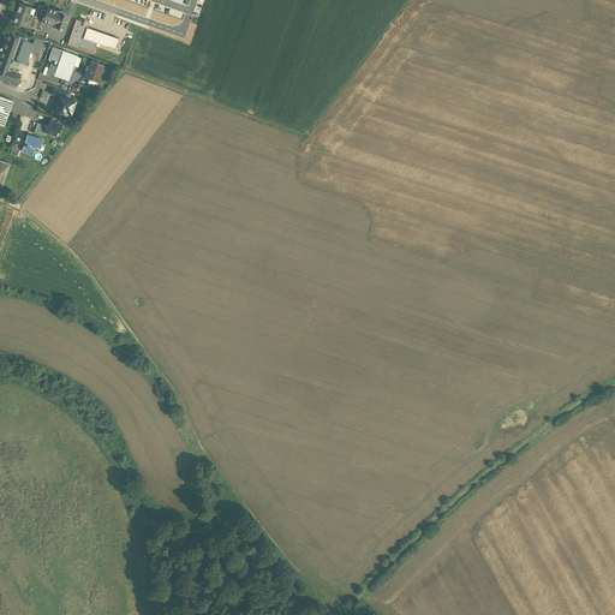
[(34,9),(19,3),(13,21),(28,27),(29,22),(31,15),(34,9)]
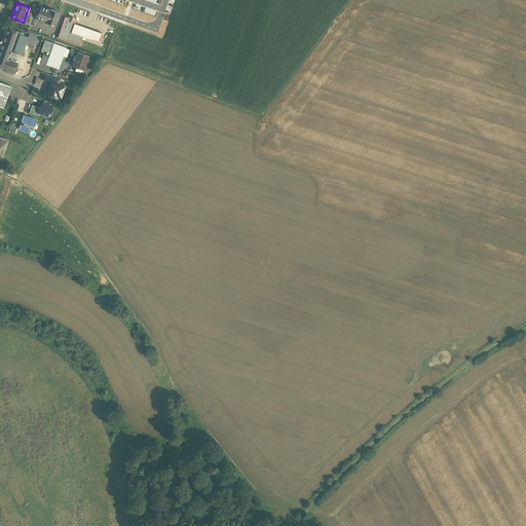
[(25,19),(24,23),(30,25),(34,13),(36,6),(33,5),(30,13),(28,20),(25,19)]
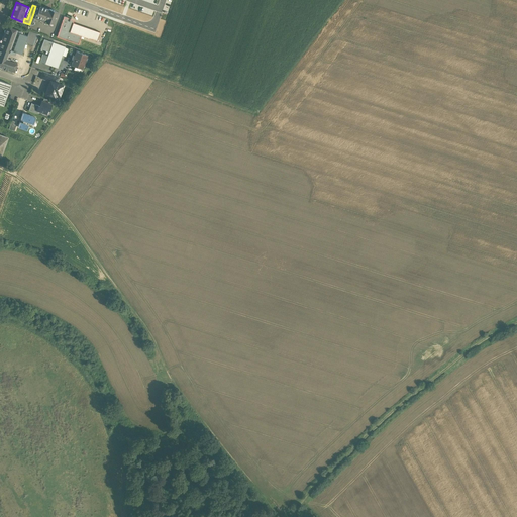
[(50,10),(39,6),(39,7),(35,6),(33,13),(36,14),(34,18),(41,20),(42,18),(45,19),(45,20),(49,22),(50,20),(55,22),(58,13),(54,12),(55,10),(50,9),(50,10)]
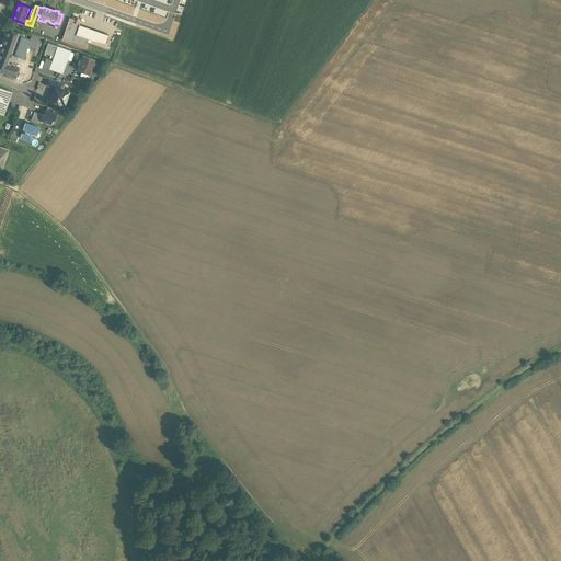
[(81,22),(70,18),(63,39),(86,48),(89,38),(105,44),(109,35),(80,24),(81,22)]
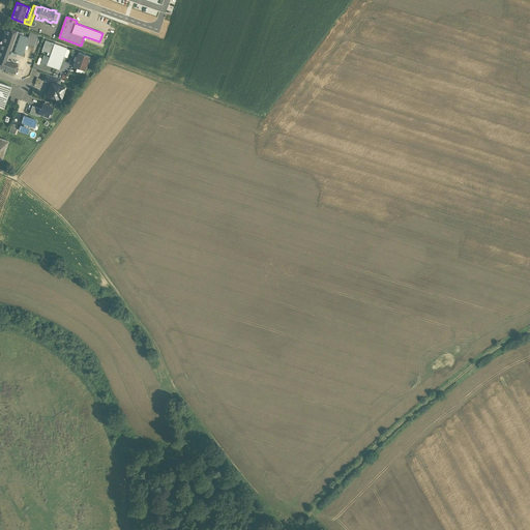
[(8,27),(0,49),(0,67),(15,72),(18,64),(5,60),(8,53),(9,51),(17,30),(8,27)]
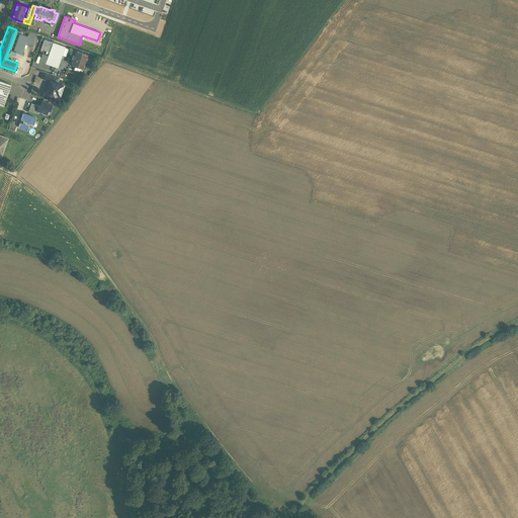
[(16,29),(9,50),(13,51),(19,33),(16,32),(17,30),(16,29)]
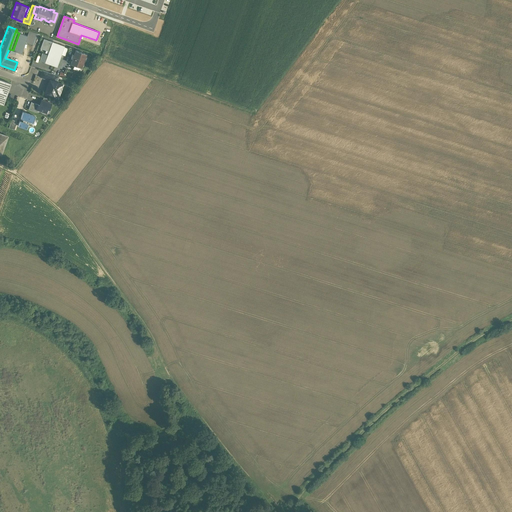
[(37,33),(29,30),(27,36),(25,41),(34,44),(37,33)]
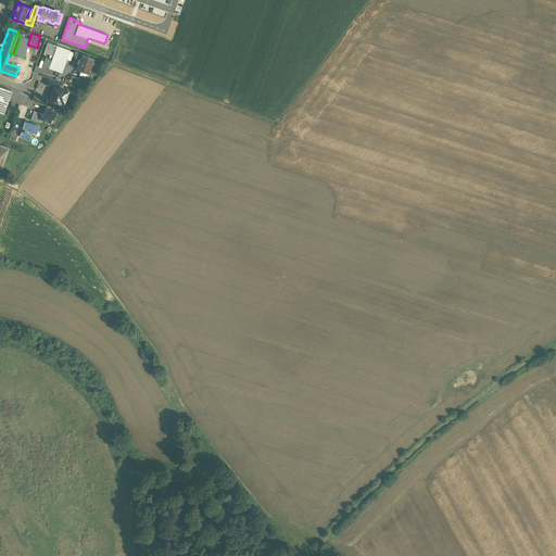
[(21,36),(14,54),(16,55),(23,58),(27,45),(29,39),(21,36)]
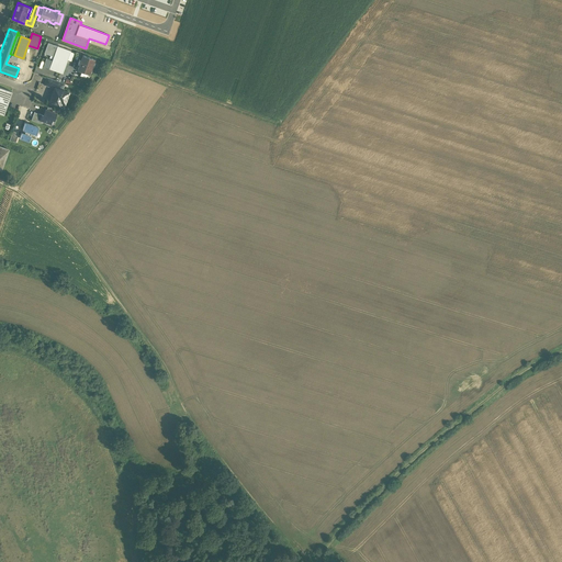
[(57,46),(48,43),(44,53),(54,56),(57,46)]
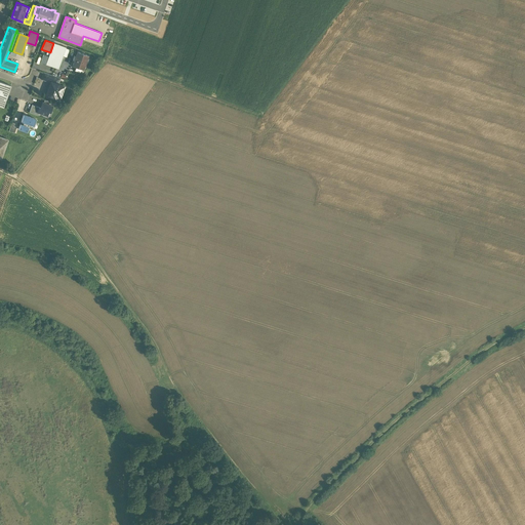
[(50,52),(46,65),(58,69),(66,47),(53,43),(50,52)]
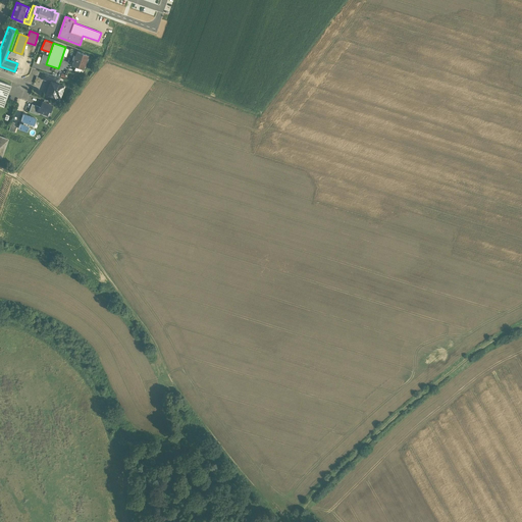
[(88,55),(76,51),(75,56),(73,55),(72,59),(73,59),(72,65),(83,68),(88,55)]
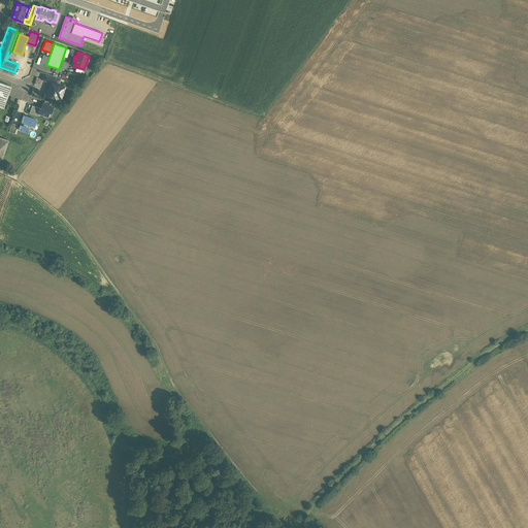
[(61,78),(44,72),(41,79),(52,83),(58,85),(61,78)]
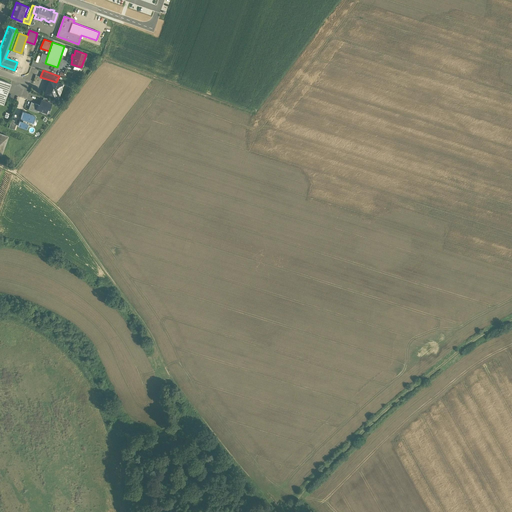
[(11,83),(0,79),(0,102),(3,104),(11,83)]
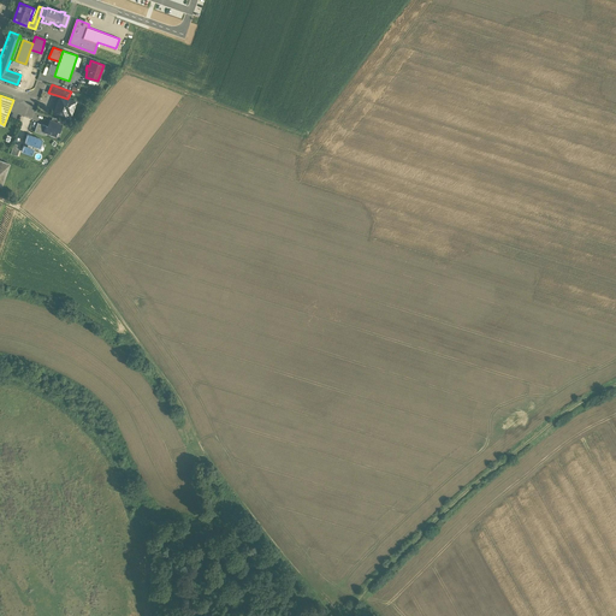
[(67,99),(60,96),(58,102),(59,104),(58,106),(57,106),(54,112),(65,117),(67,112),(71,113),(75,101),(67,99)]
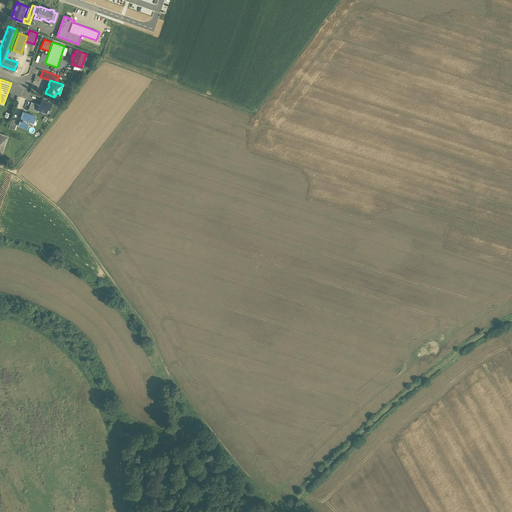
[(41,100),(40,105),(38,105),(37,109),(38,110),(44,112),(46,108),(49,109),(51,103),(49,103),(42,100),(41,100)]
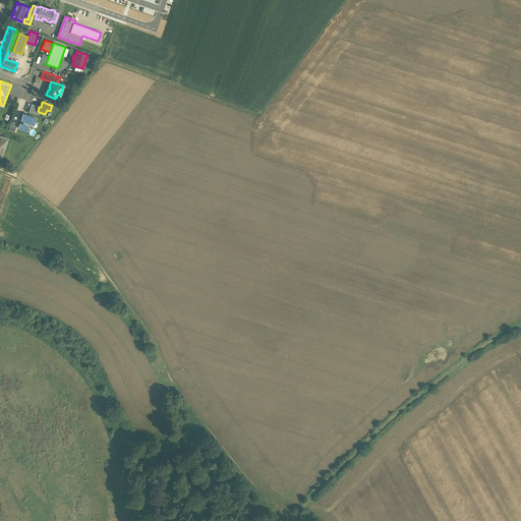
[(39,107),(32,104),(29,112),(38,115),(39,112),(38,111),(39,107)]
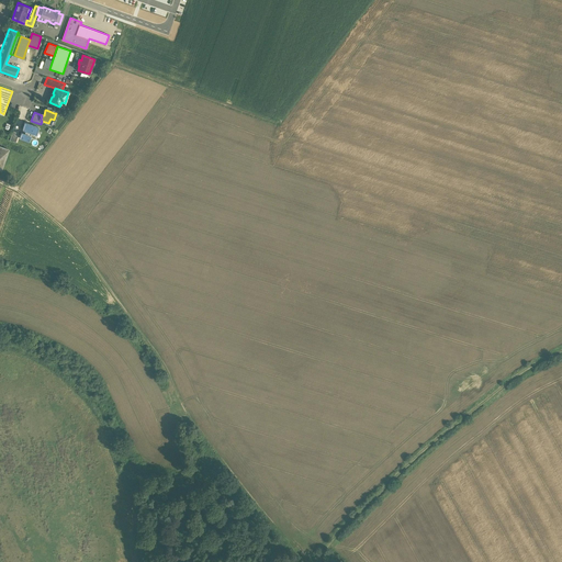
[(24,134),(21,133),(20,138),(30,142),(32,136),(30,135),(31,132),(37,134),(40,128),(25,123),(22,130),(26,131),(24,134)]
